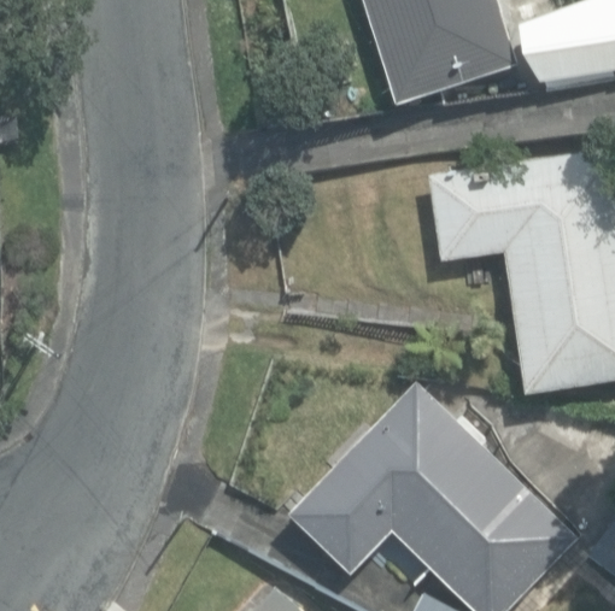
[(362,0),(396,104),(519,65),(497,0),(362,0)]
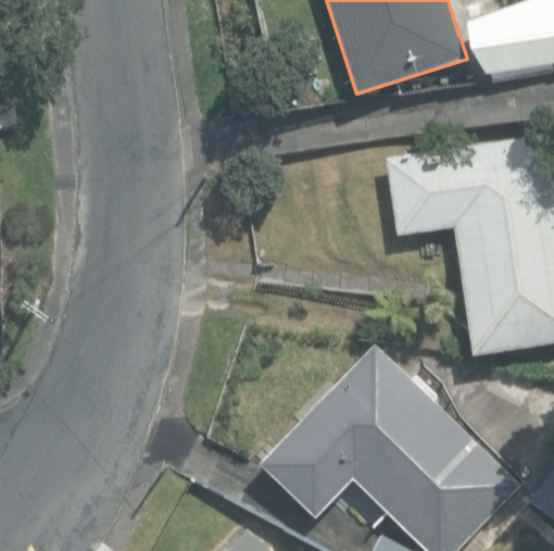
[(477,33),(492,83),(553,72),(553,15),(552,11),(477,33)]
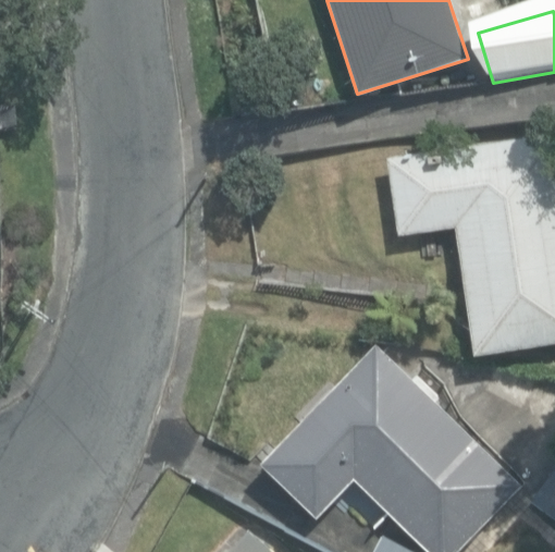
[(453,229),(472,356),(554,343),(554,155),(552,133),(385,158),(397,237),(453,229)]
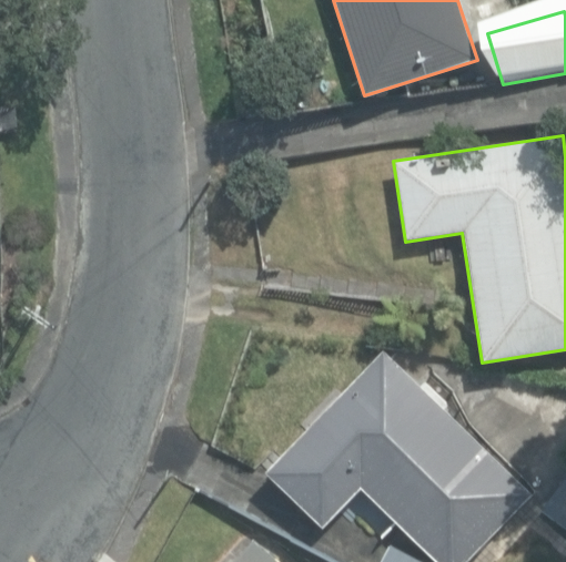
[(296,542),(332,561),(465,561),(528,494),(455,427),(463,419),(422,381),(417,387),(382,355),(269,476),(317,520),(296,542)]
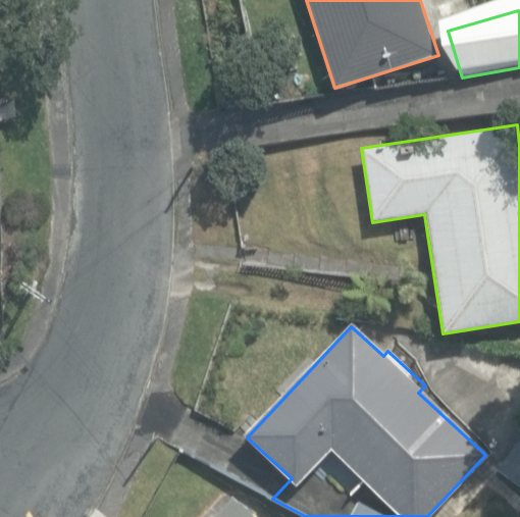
[(519,438),(497,470),(519,487),(519,438)]
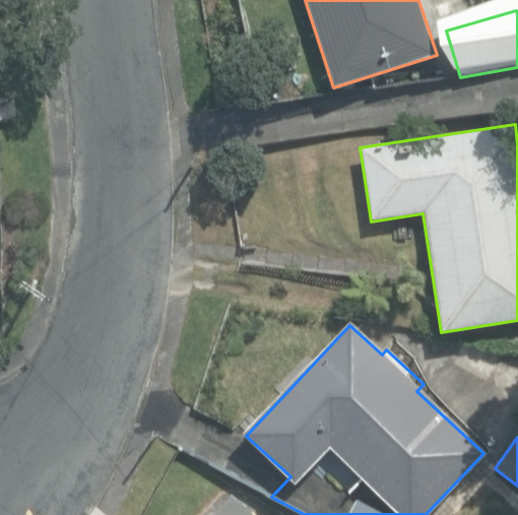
[(255,514),(233,494),(213,514),(255,514)]
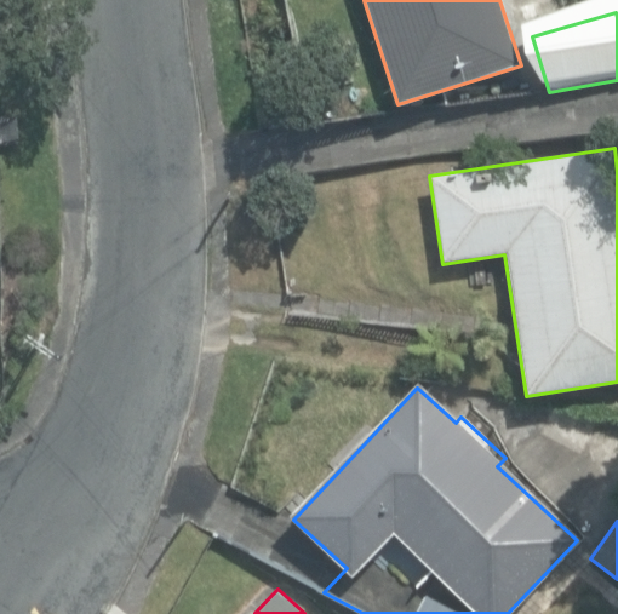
All buildings are outlined.
